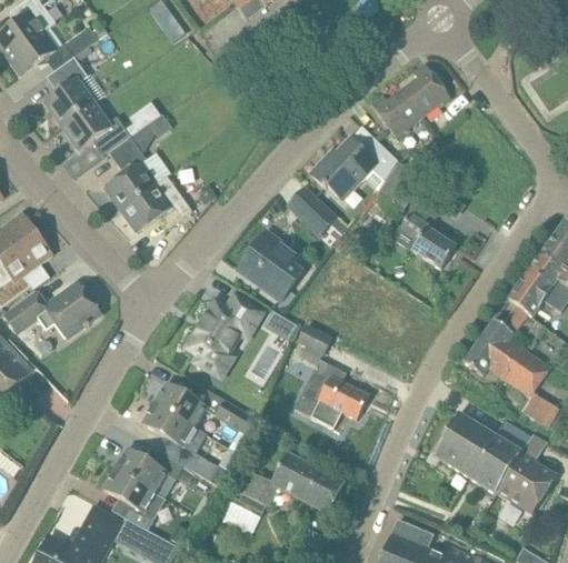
[(0,47),(6,56),(45,29),(56,21),(43,4),(49,0),(36,0),(39,3),(10,23),(0,30),(0,47)]
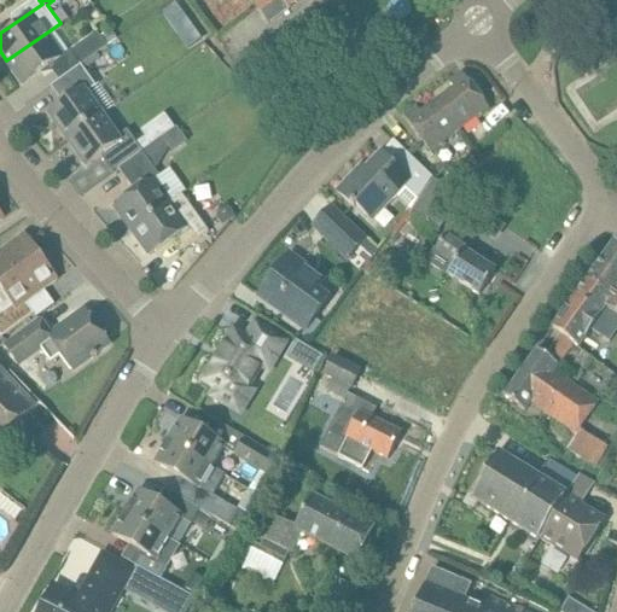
[(170,0),(161,6),(169,18),(182,9),(176,0),(170,0)]
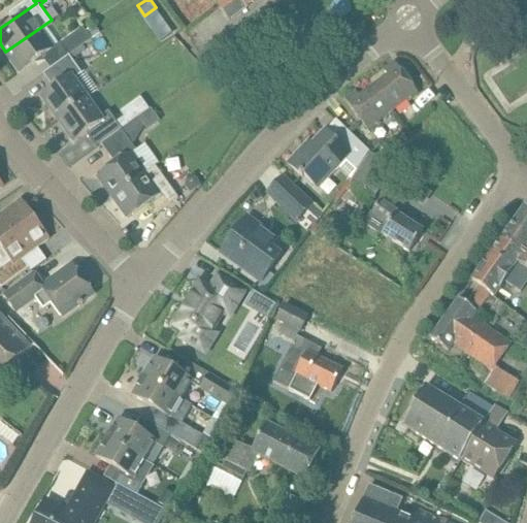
[(216,0),(228,15),(248,0),(216,0)]
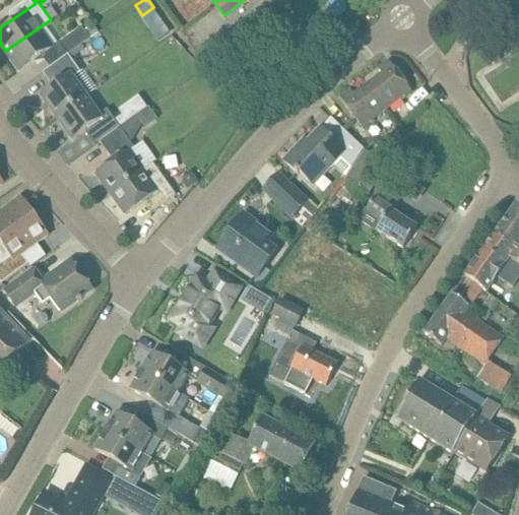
[(59,39),(67,50),(98,28),(91,21),(84,26),(81,22),(59,39)]
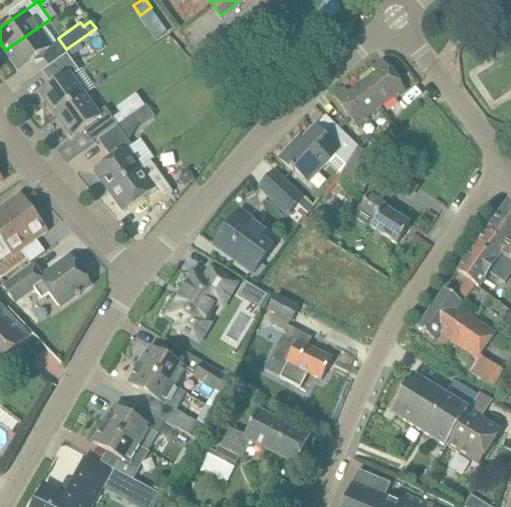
[(52,42),(40,26),(5,50),(17,67),(34,55),(52,42)]
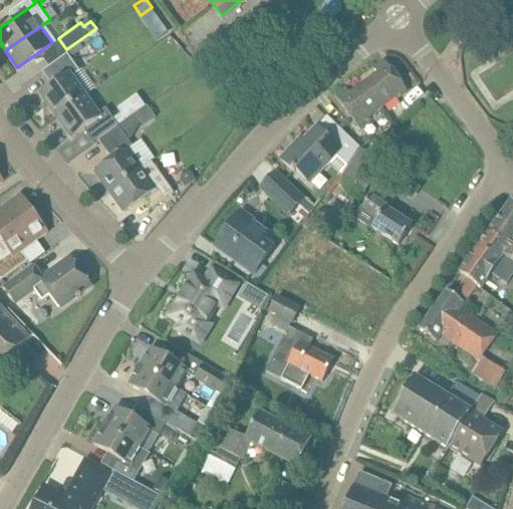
[(55,112),(83,92),(70,73),(78,67),(65,50),(45,64),(52,74),(48,77),(50,81),(38,89),(55,112)]
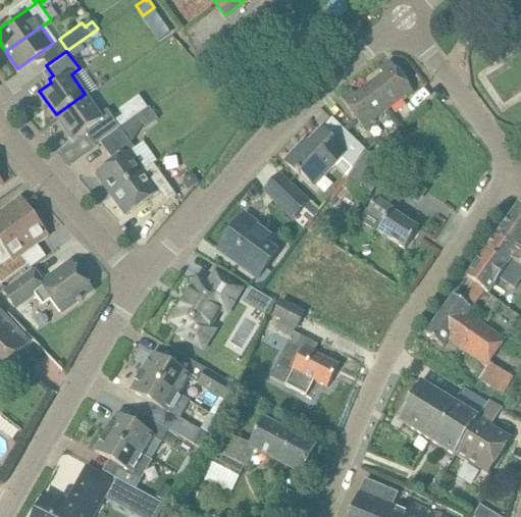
[(368,81),(386,105),(401,95),(402,96),(413,88),(389,57),(378,65),(382,70),(368,81)]
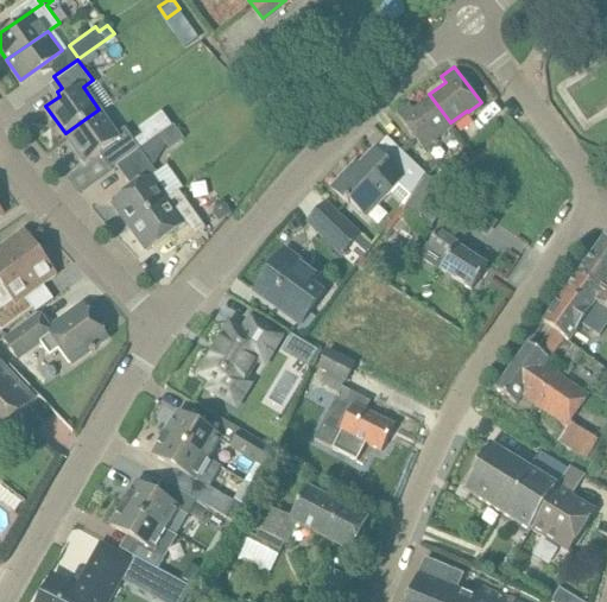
[(124,69),(119,81),(131,84),(132,81),(134,82),(138,75),(134,74),(134,73),(124,69)]
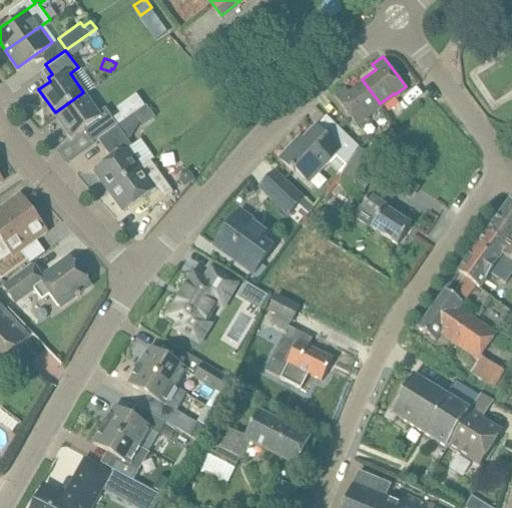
[(366,113),(380,103),(362,79),(349,89),(345,84),(334,92),(357,123),(368,115),(366,113)]
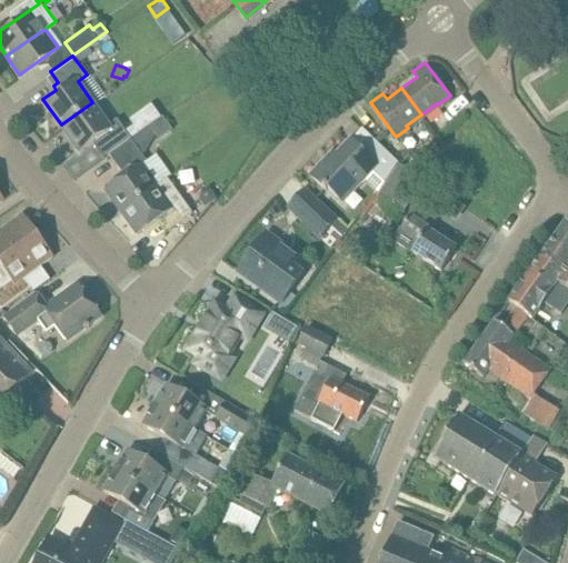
[(107,151),(108,150),(129,134),(115,116),(107,121),(92,102),(61,124),(78,149),(91,140),(95,143),(99,140),(107,151)]
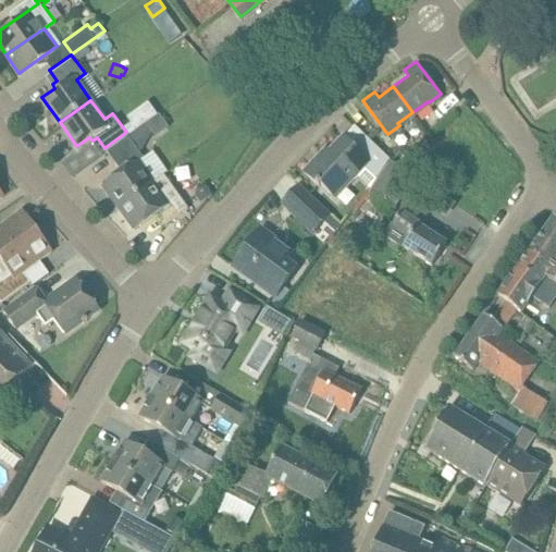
[(155,113),(144,120),(150,127),(160,121),(155,113)]
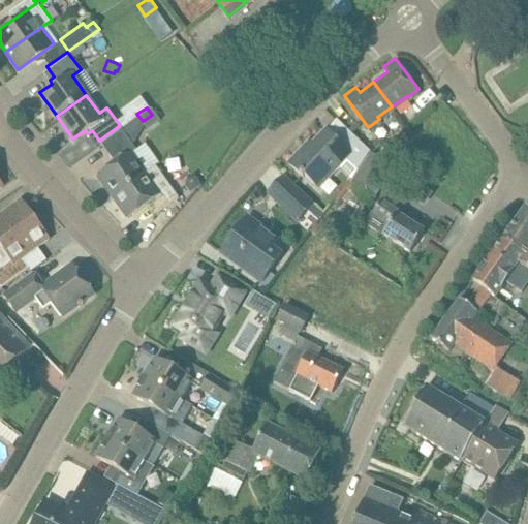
[(114,159),(96,172),(112,193),(145,170),(145,168),(130,149),(134,146),(131,142),(130,141),(143,121),(136,114),(120,125),(100,140),(109,152),(115,149),(119,156),(114,159)]
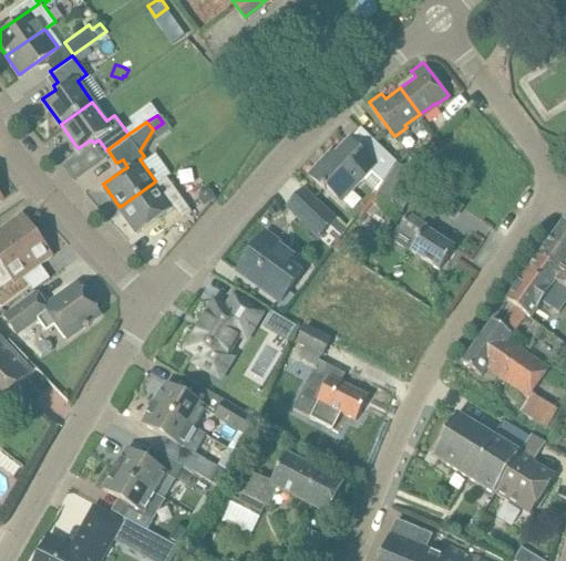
[(325,154),(308,170),(323,186),(326,184),(340,197),(362,175),(370,166),(382,178),(397,159),(373,136),(372,137),(361,148),(348,135),(333,151),(328,156),(325,154)]
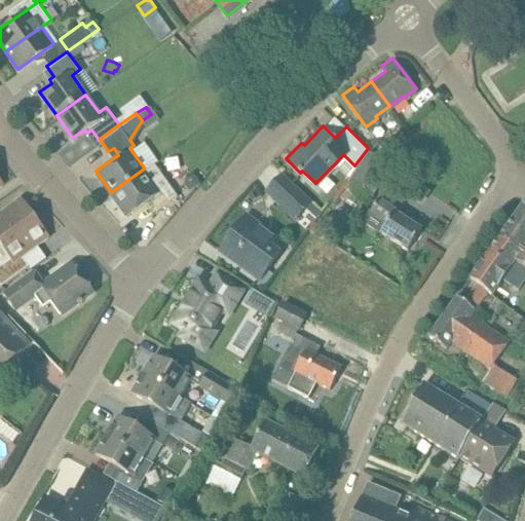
[(390,160),(368,148),(348,174),(346,177),(374,192),(390,160)]
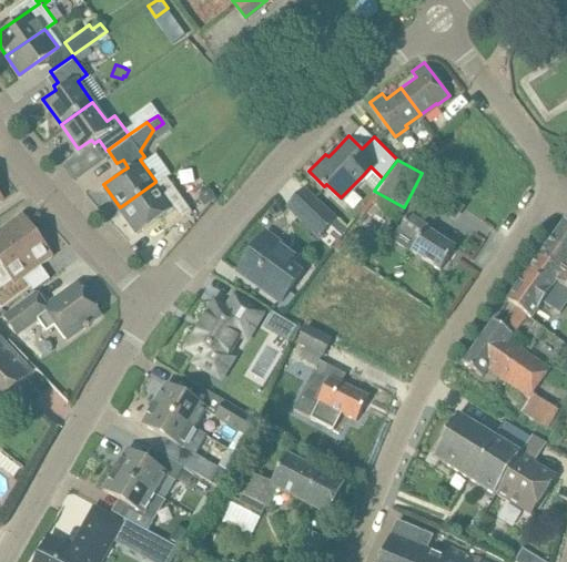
[(155,182),(120,207),(137,230),(154,216),(161,213),(169,224),(190,208),(178,191),(165,174),(155,181),(155,182)]
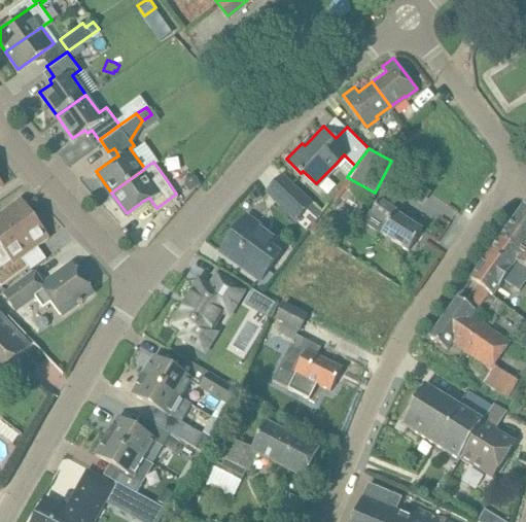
[(186,173),(184,179),(188,187),(200,181),(194,169),(186,173)]
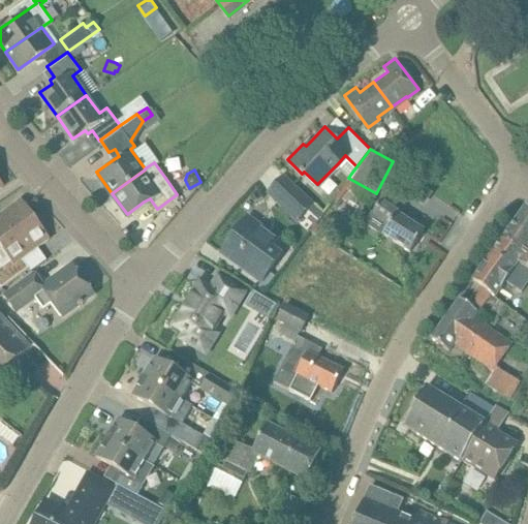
[(312,199),(298,186),(282,172),(266,189),(296,217),(312,199)]
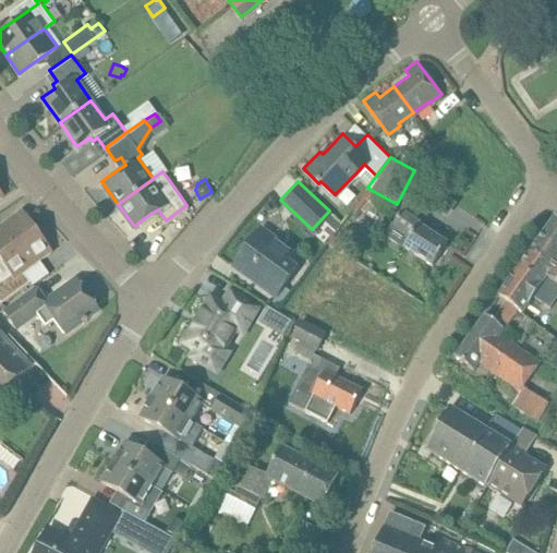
[(0,252),(36,228),(21,206),(0,220),(0,252)]
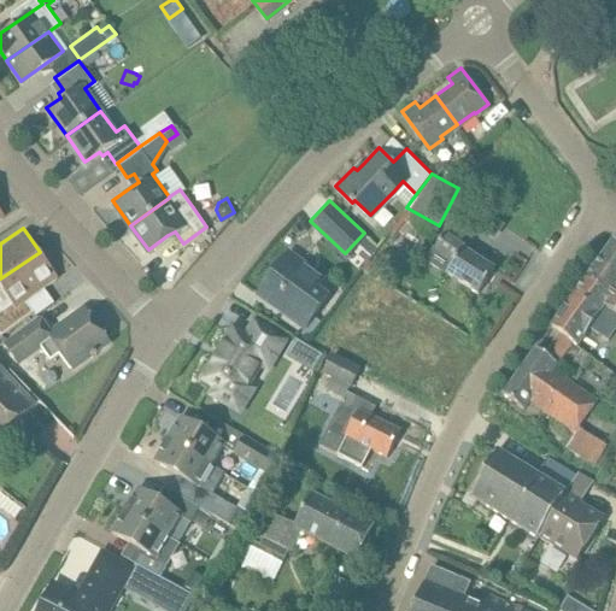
[(433,242),(423,257),(445,271),(446,270),(457,276),(477,289),(493,265),(463,245),(464,242),(443,228),(434,242),(433,242)]
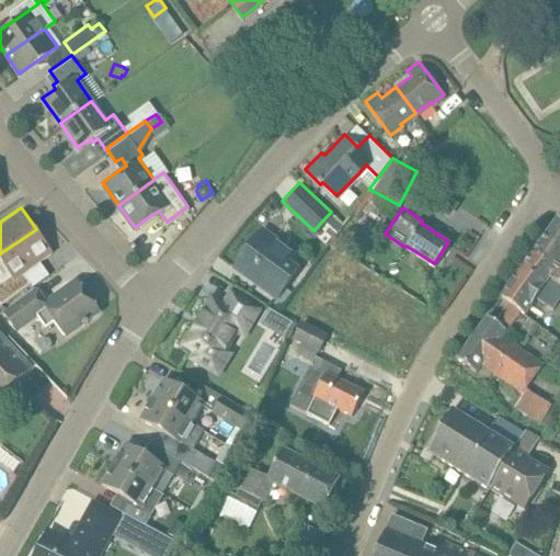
[(557,214),(530,251),(552,267),(534,293),(552,306),(559,293),(559,216),(558,215),(557,214)]
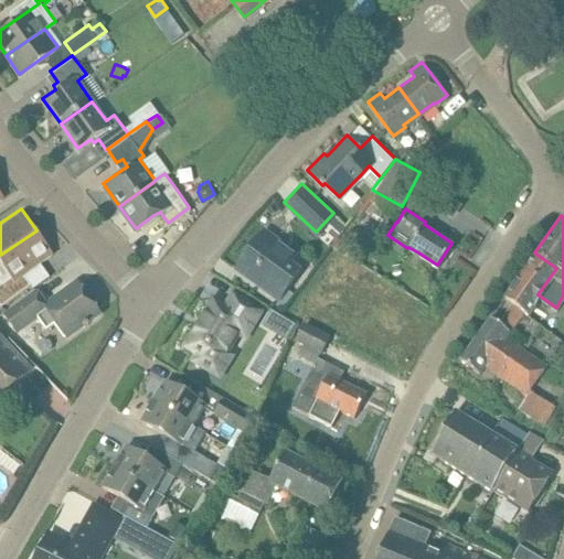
[(296,250),(282,240),(264,228),(236,266),(277,296),(299,267),(289,259),(296,250)]
